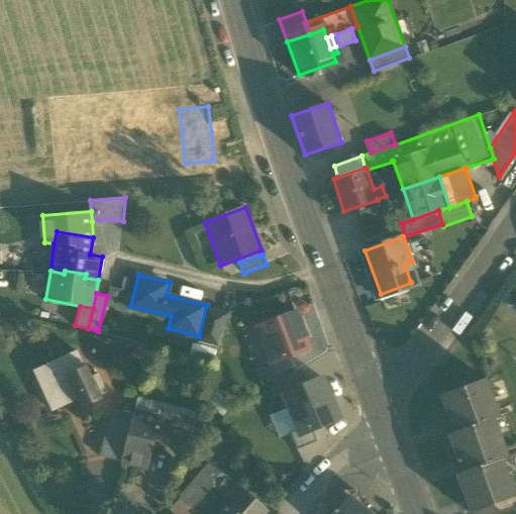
[(197,341),(219,347),(230,312),(206,306),(199,336),(198,336),(197,341)]
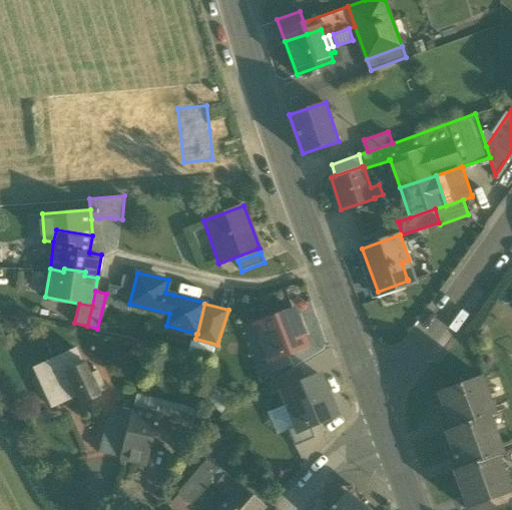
[(271,360),(288,353),(308,345),(293,308),(256,322),(271,360)]
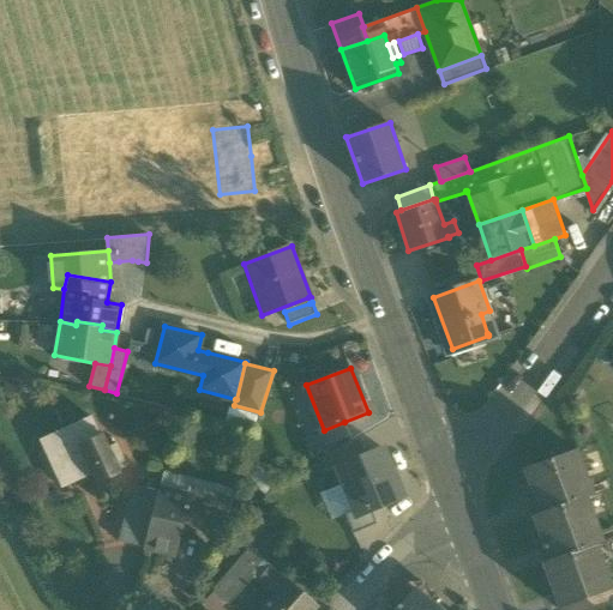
[(35,375),(4,376),(5,392),(36,391),(35,375)]
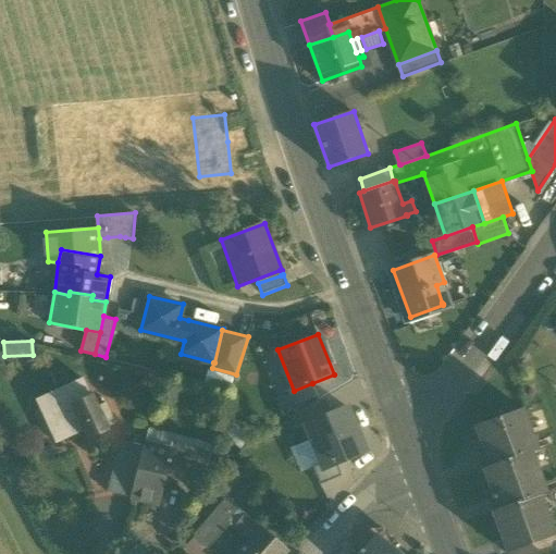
[(204,367),(184,361),(181,374),(200,380),(204,367)]
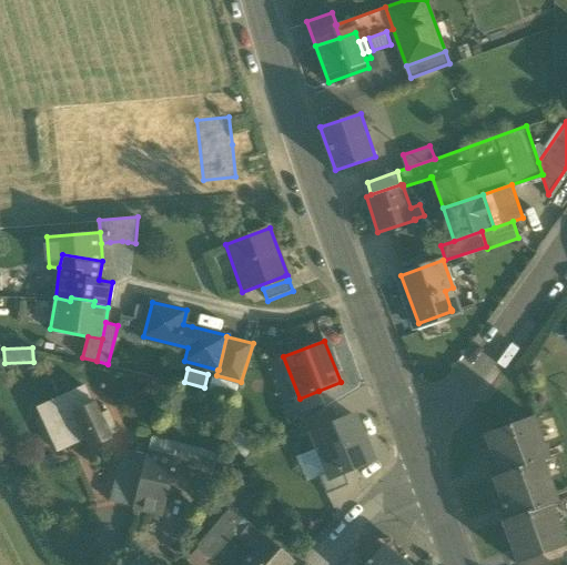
[(239,382),(212,375),(209,387),(235,394),(239,382)]
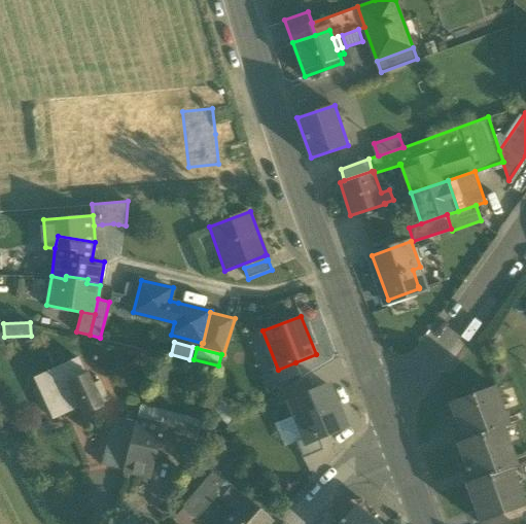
[(54,417),(79,405),(68,381),(86,372),(77,354),(34,377),(39,387),(44,384),(58,411),(53,413),(54,417)]
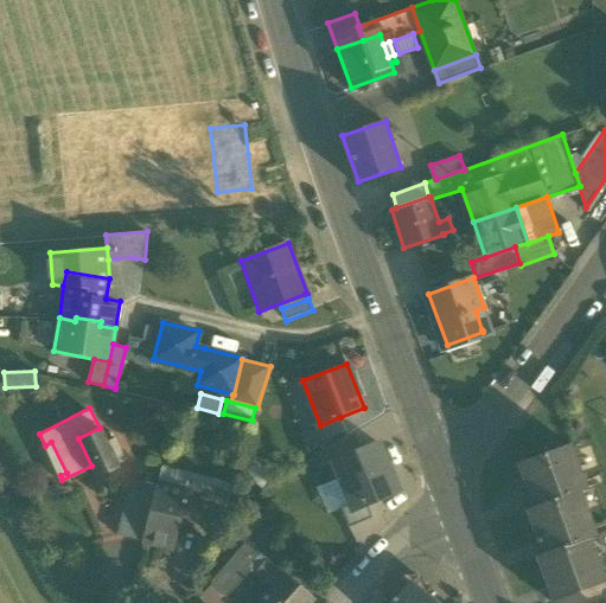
[(340,417),(320,425),(303,432),(307,444),(346,430),(340,417)]
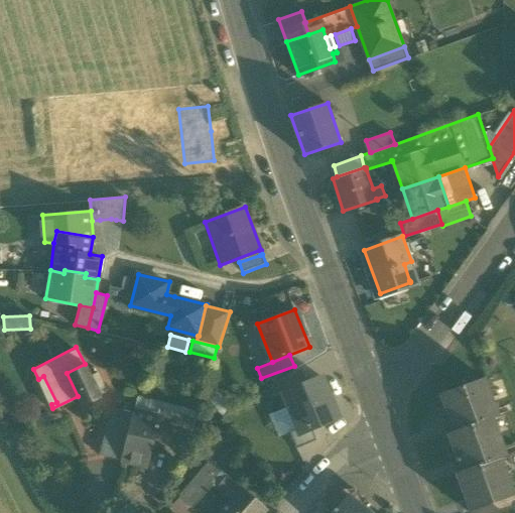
[(87,363),(85,364),(67,373),(78,396),(83,406),(103,396),(97,384),(104,381),(99,371),(92,374),(87,363)]
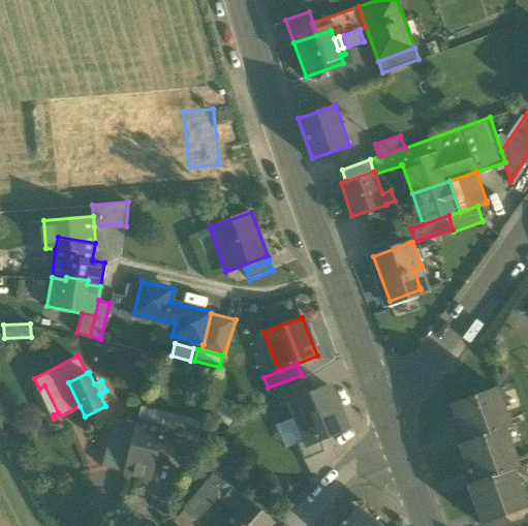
[(289,402),(316,391),(309,375),(278,395),(282,407),(290,404),(289,402)]
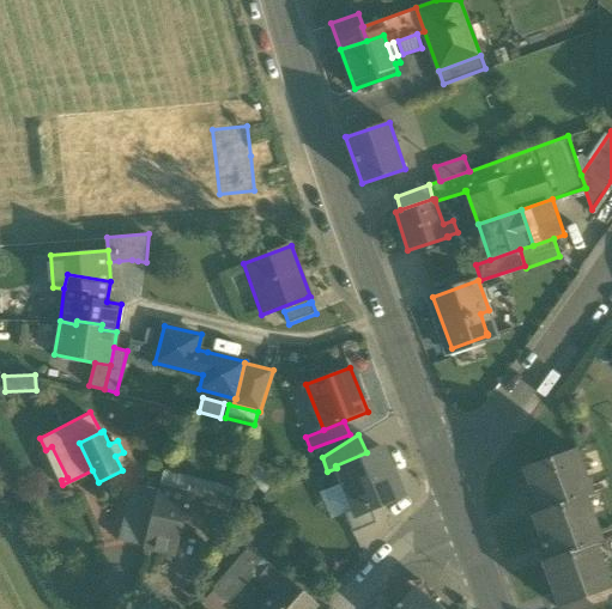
[(353,507),(356,513),(370,507),(404,493),(383,445),(367,452),(335,466),(337,468),(343,481),(353,507)]
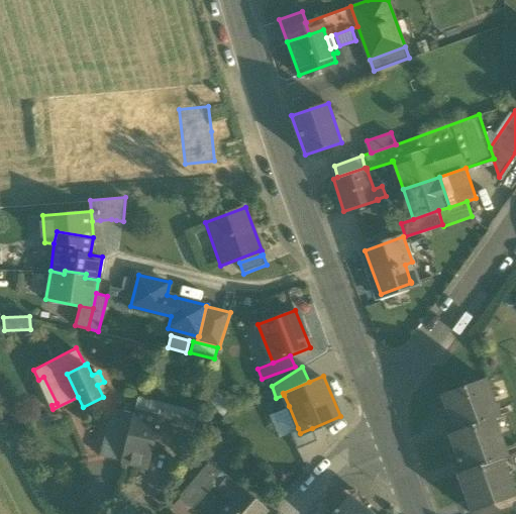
[(43,377),(38,380),(52,405),(57,403),(43,377)]
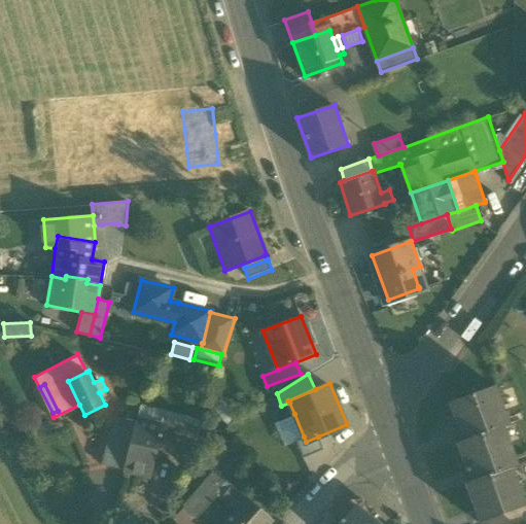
[(449,402),(463,441),(503,425),(510,423),(495,385),(449,402)]
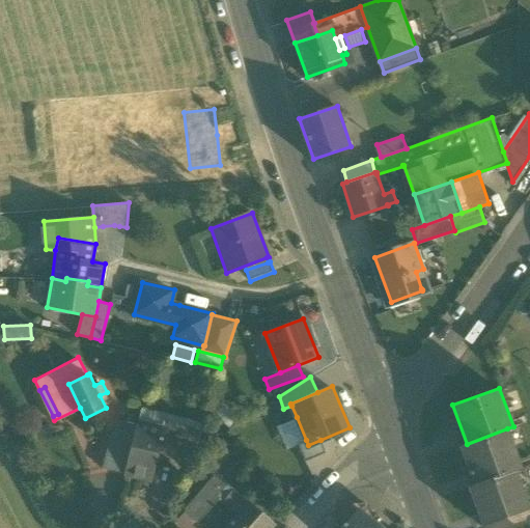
[(223,399),(214,408),(229,426),(239,419),(223,399)]
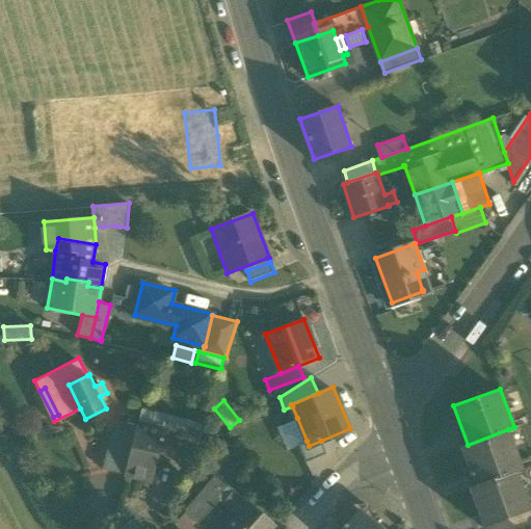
[(180,423),(193,426),(203,429),(205,423),(142,407),(139,421),(162,426),(164,419),(180,423)]
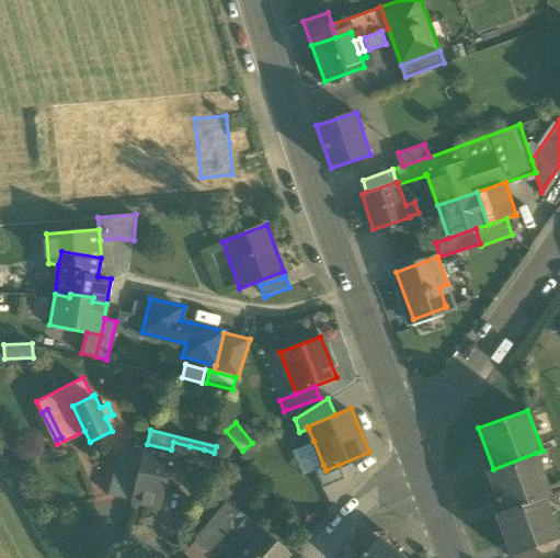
[(323,465),(313,441),(293,450),(304,474),(315,468),(323,465)]
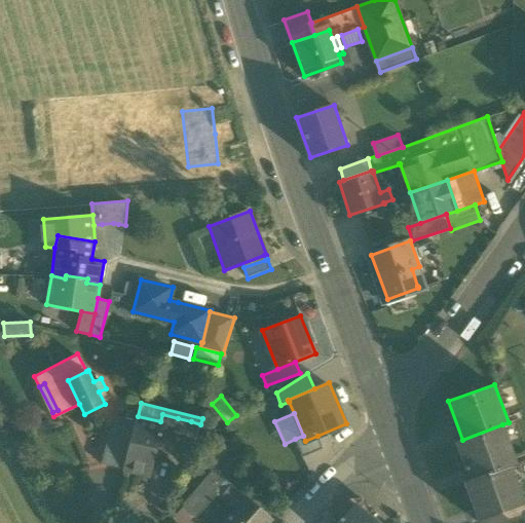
[(158,441),(172,444),(178,418),(162,414),(160,421),(162,422),(158,441)]
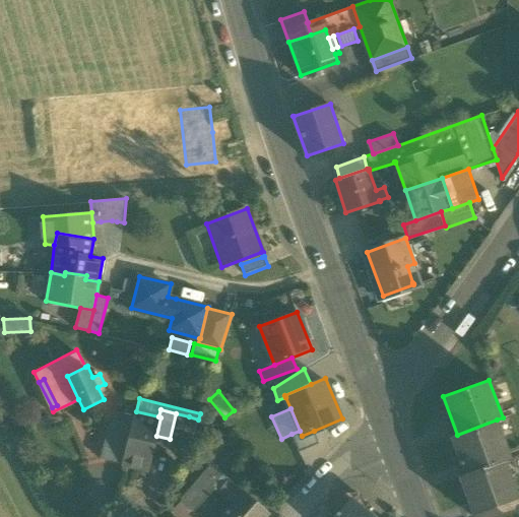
[(103,457),(123,462),(135,415),(114,410),(103,457)]
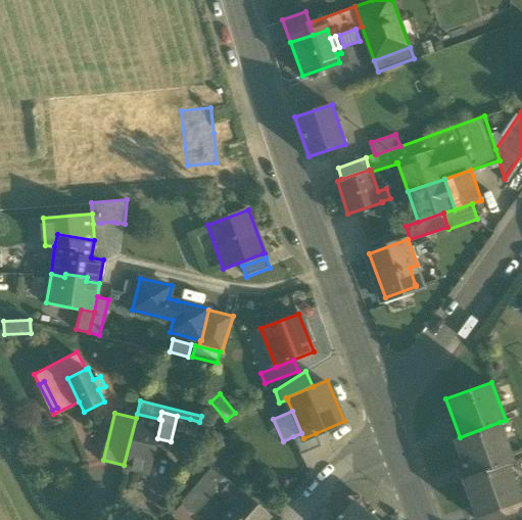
[(124,466),(148,472),(153,454),(149,452),(153,436),(157,438),(161,420),(159,419),(137,414),(136,418),(124,465),(124,466)]
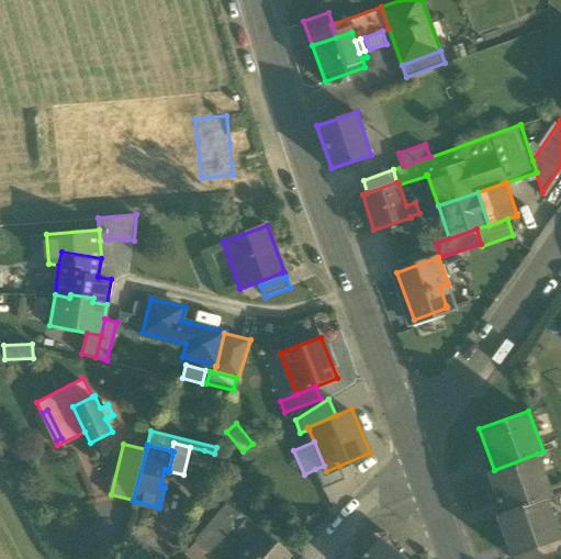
[(204,450),(190,447),(183,474),(197,478),(204,450)]
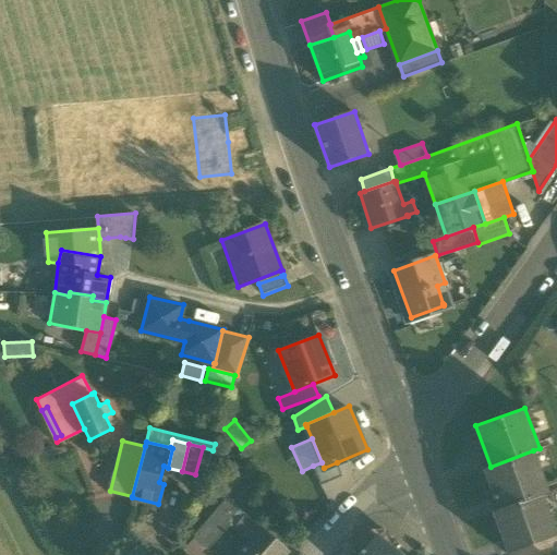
[(484,469),(499,509),(542,494),(548,492),(533,450),(491,467),(484,469)]
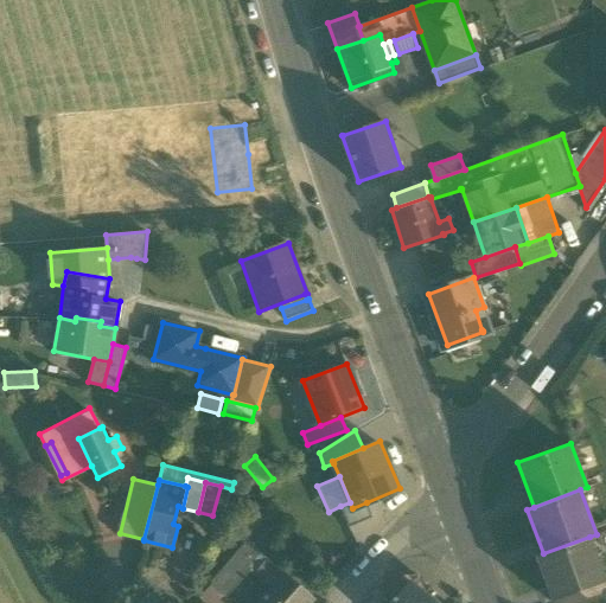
[(372,515),(367,502),(352,508),(350,502),(340,506),(349,525),(372,515)]
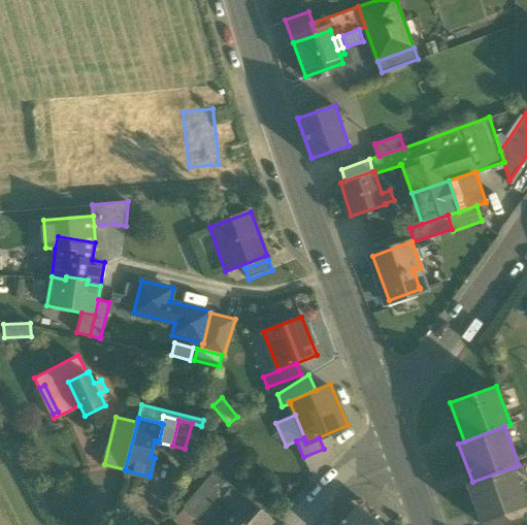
[(198,453),(212,467),(220,459),(205,445),(198,453)]
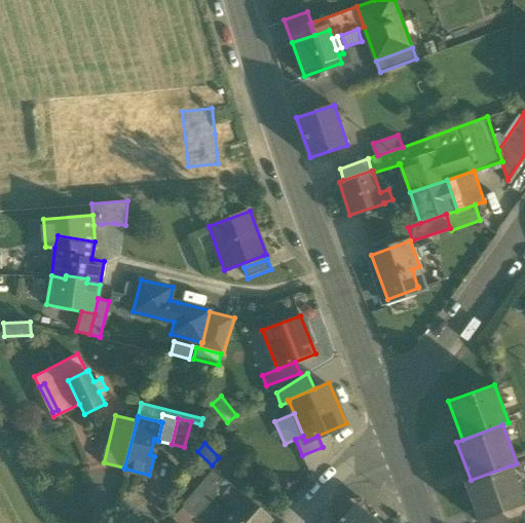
[(524,500),(511,465),(471,480),(464,482),(479,521),(524,503),(524,500)]
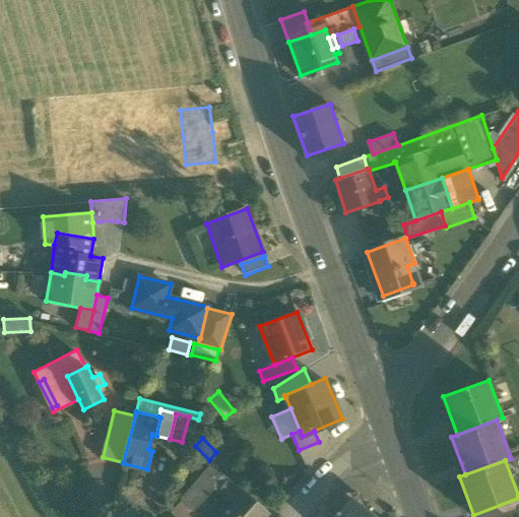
[(182,500),(194,511),(225,474),(213,464),(182,500)]
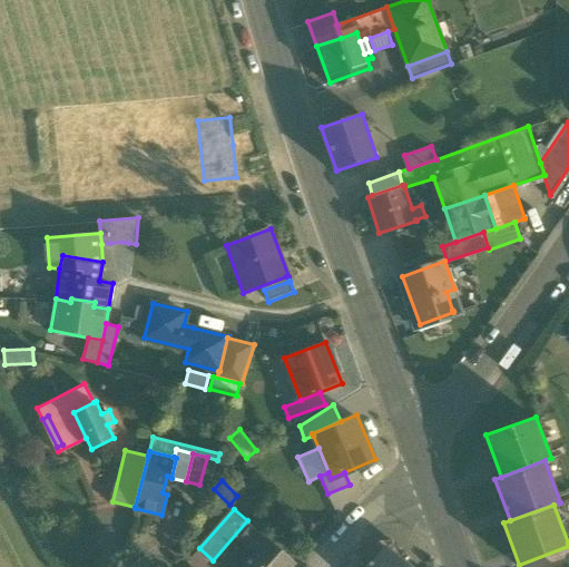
[(241,566),(291,566),(295,563),(252,525),(239,538),(255,551),(241,566)]
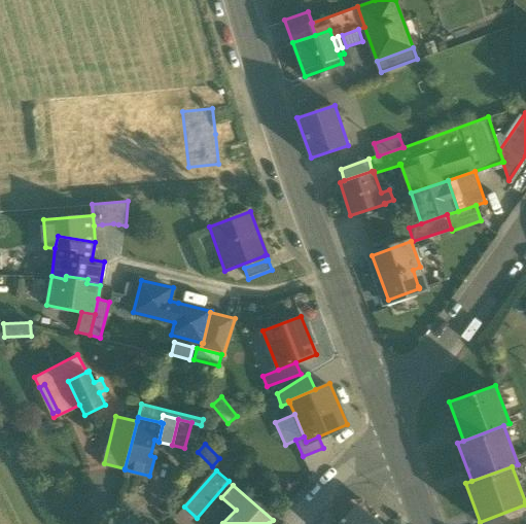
[(380,523),(375,520),(380,514),(361,497),(350,498),(337,515),(342,520),(338,523),(380,523)]
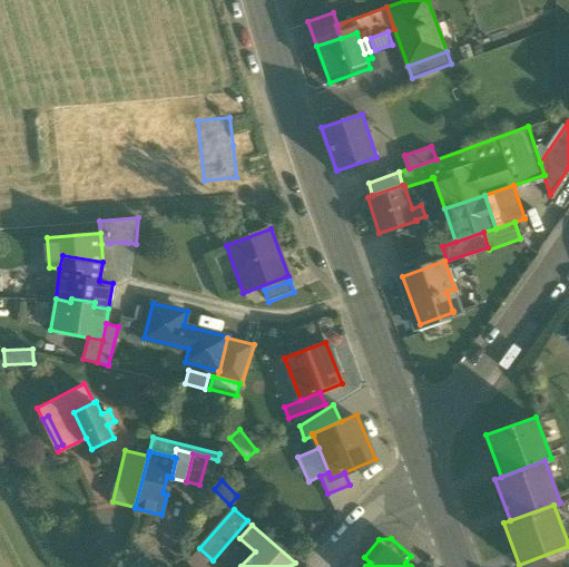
[(213,560),(199,548),(188,561),(195,566),(194,566),(216,566),(218,565),(213,560)]
